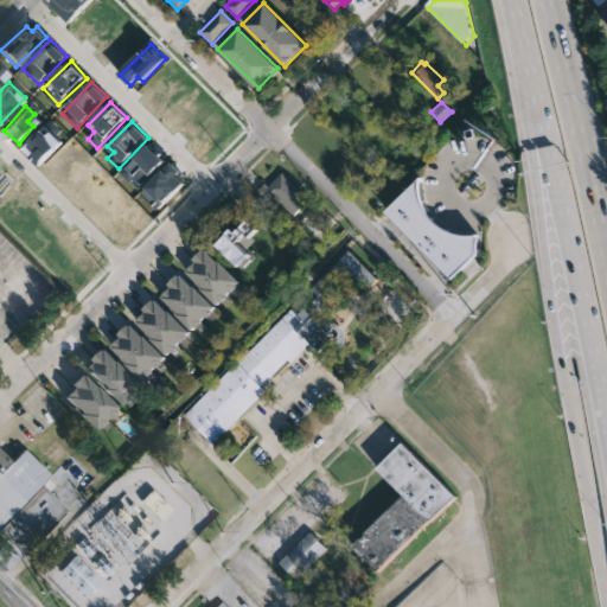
[(166,160),(149,144),(121,173),(139,189),(166,160)]
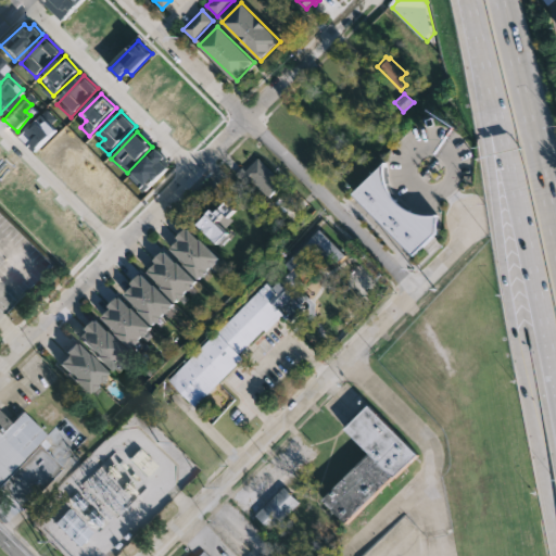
[(155,150),(130,176),(146,191),(171,165),(155,150)]
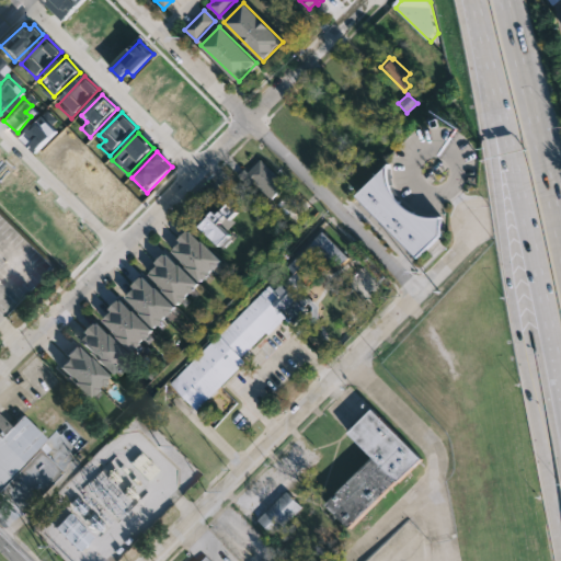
[(258,158),(284,185),(268,199),(252,182),(248,185),(238,176),(258,158)]
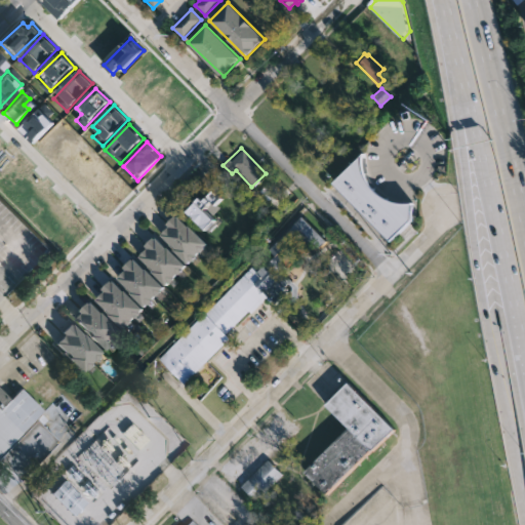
[(391,239),(410,219),(410,200),(401,199),(392,197),(384,193),(376,187),(371,180),(367,174),(364,166),(362,159),(362,151),(332,180),(391,239)]
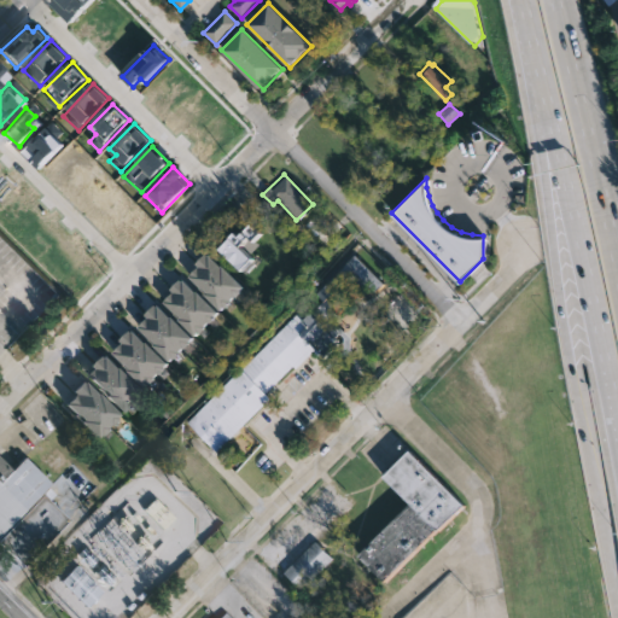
[(316,237),(326,226),(316,215),(305,225),(316,237)]
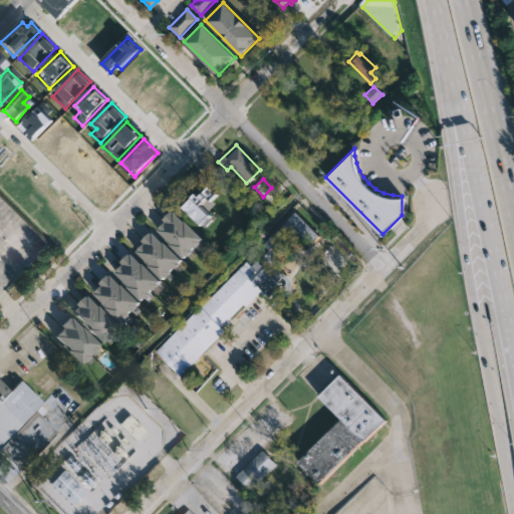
[(219,193),(212,201),(208,197),(202,203),(215,216),(204,227),(183,206),(198,191),(200,193),(204,190),(209,184),(219,193)]
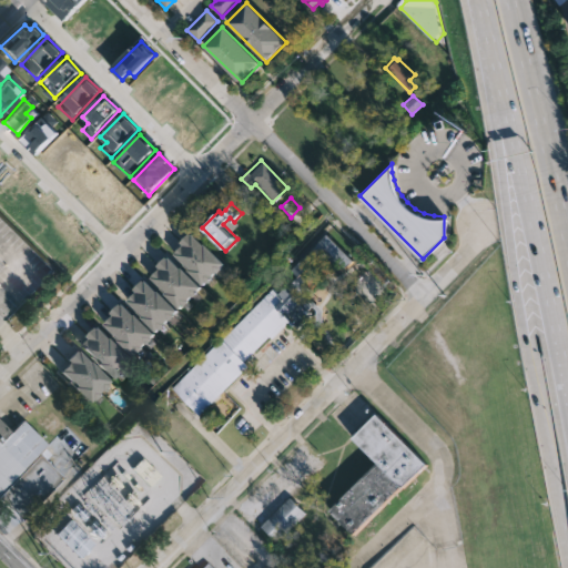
[(0,215),(53,270),(0,322),(0,215)]
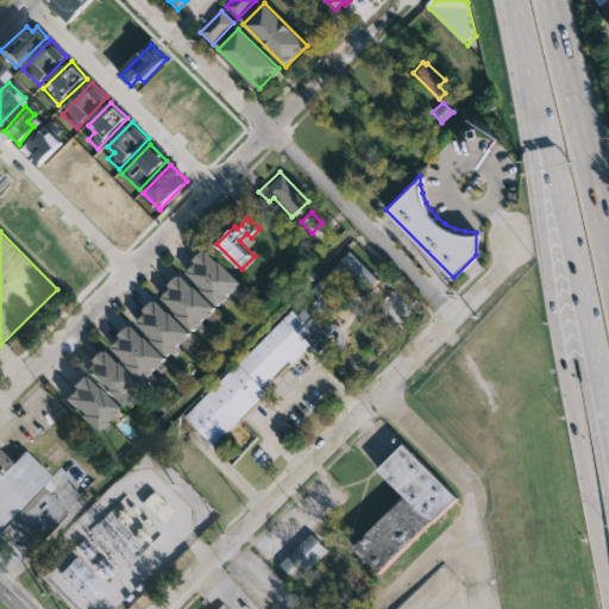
[(202,249),(203,250),(205,249),(218,262),(219,259),(242,281),(218,305),(200,288),(202,286),(186,270),(196,261),(193,258),(202,249)]
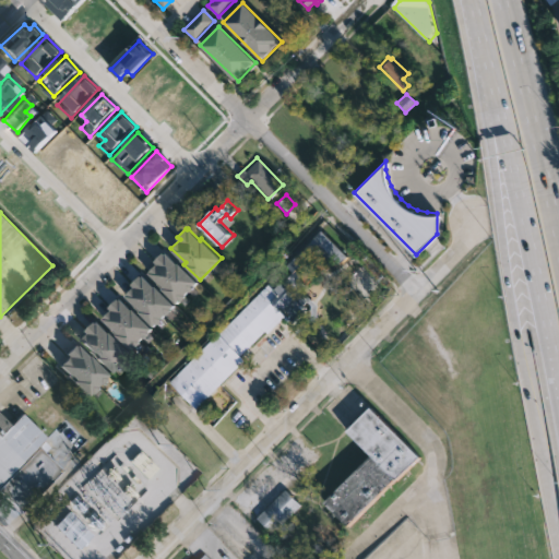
[(163,251),(164,253),(165,252),(177,263),(178,262),(197,282),(176,302),(161,287),(163,286),(147,271),(156,262),(154,260),(163,251)]
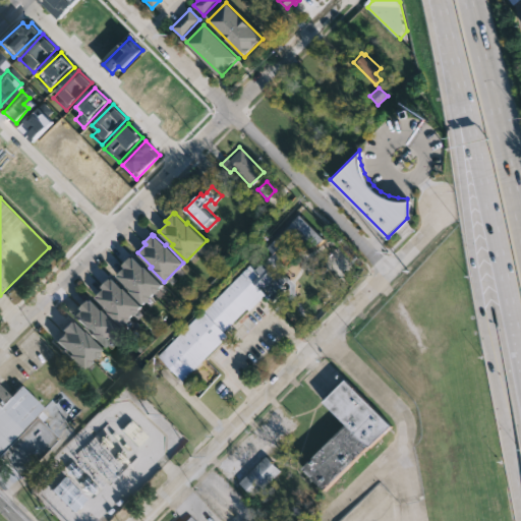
[(129,255),(131,257),(133,256),(143,267),(145,266),(163,284),(143,303),(129,289),(130,288),(117,274),(124,266),(122,264),(129,255)]
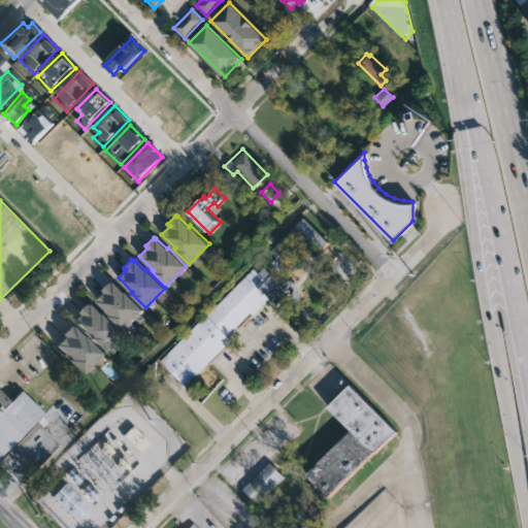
[(269,263),(286,279),(284,282),(294,291),(289,296),(291,299),(281,310),(272,302),(271,304),(267,300),(254,314),(251,310),(228,334),(232,337),(187,385),(161,360),(253,265),(260,272),(269,263)]
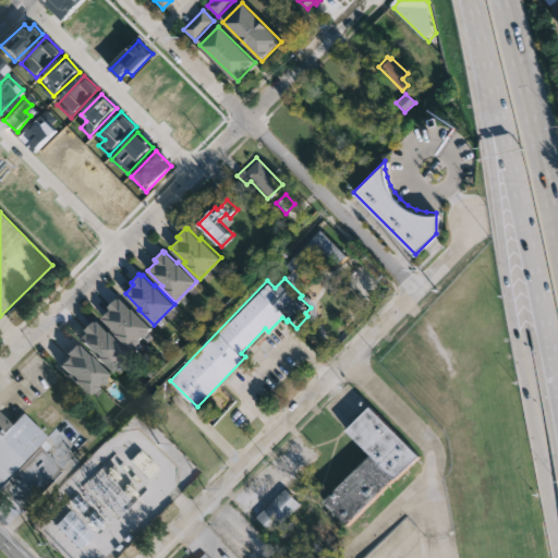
[(117,296),(119,298),(120,296),(132,308),(133,306),(153,327),(132,347),(101,317),(111,307),(109,304),(117,296)]
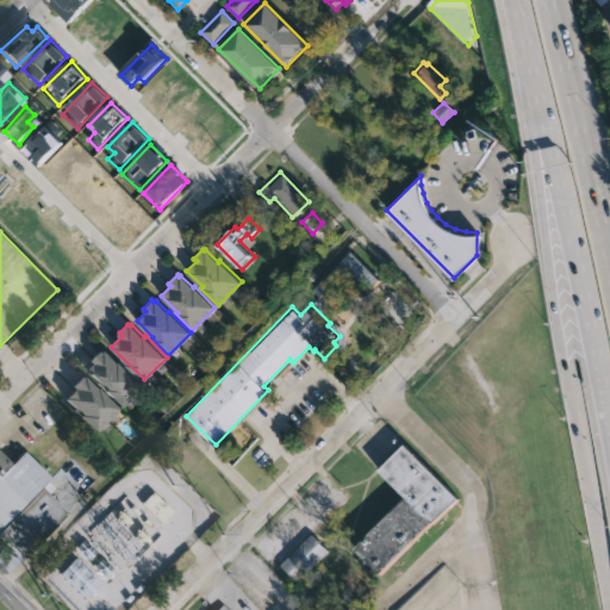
[(103,349),(104,350),(106,349),(118,362),(119,361),(141,383),(118,405),(101,388),(100,388),(94,383),(95,381),(86,372),(97,361),(93,358),(103,349)]
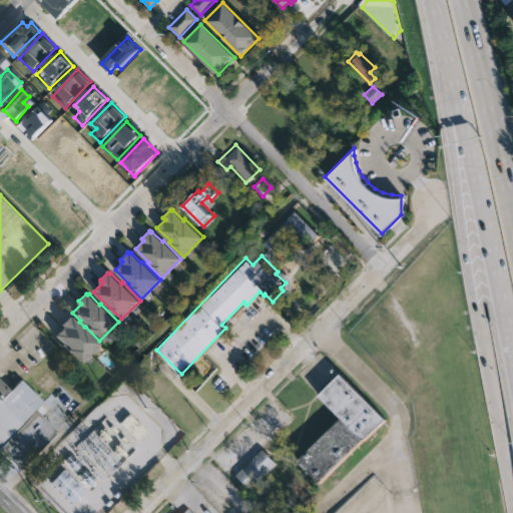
[(64,316),(66,317),(67,316),(78,326),(79,325),(97,343),(78,362),(51,335),(52,333),(59,326),(56,323),(64,316)]
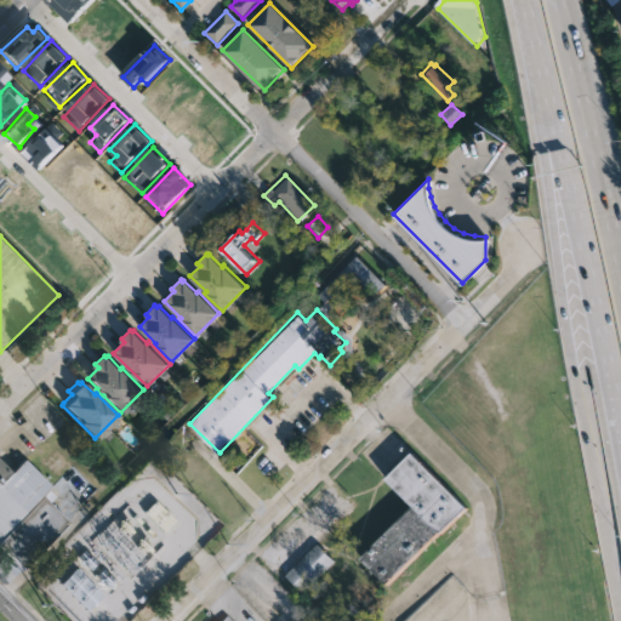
[(465,507),(387,585),(360,557),(412,506),(385,478),(411,453),(465,507)]
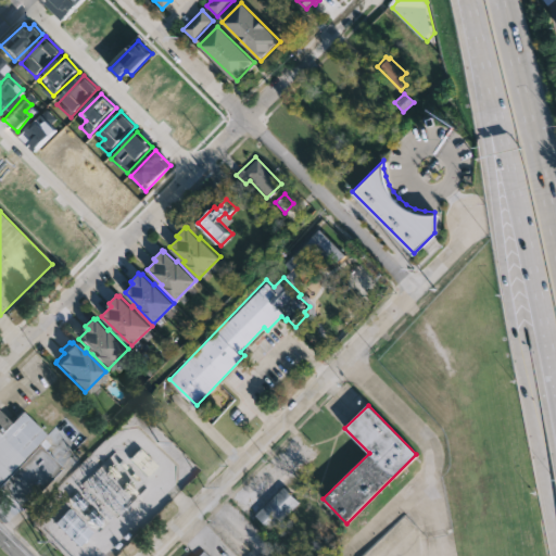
[(0,415),(9,424),(20,413),(43,437),(0,480),(0,415)]
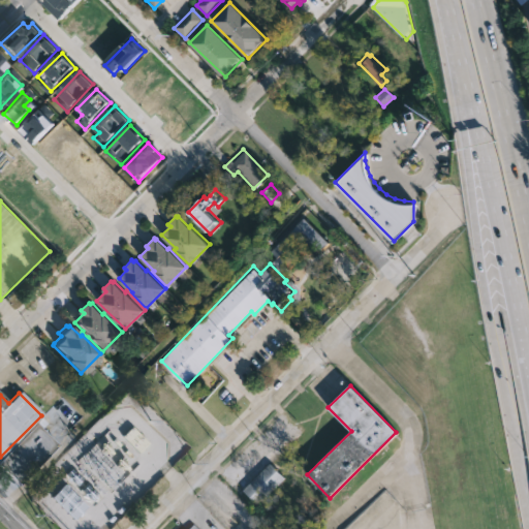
[(58,445),(20,485),(0,465),(0,459),(40,417),(45,423),(40,428),(58,445)]
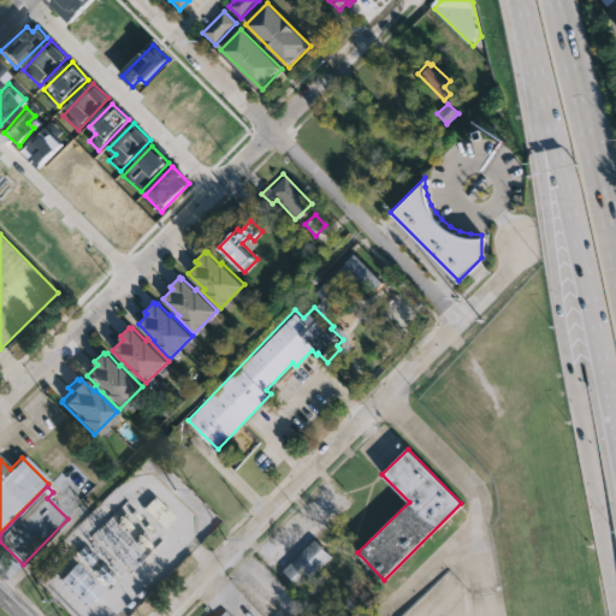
[(330,556),(298,587),(280,570),(313,538),(330,556)]
